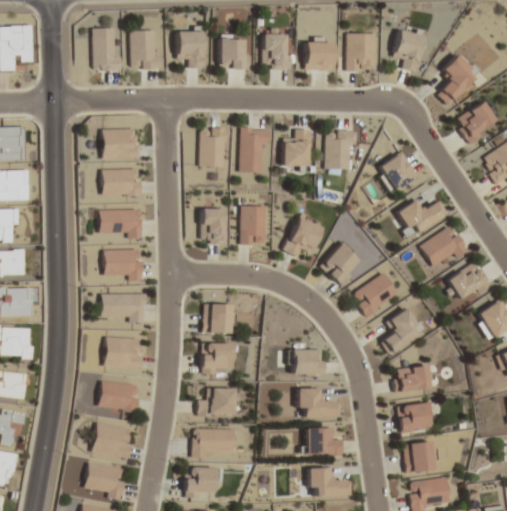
[(93,28),(93,70),(122,70),(122,49),(115,49),(115,28),(93,28)]
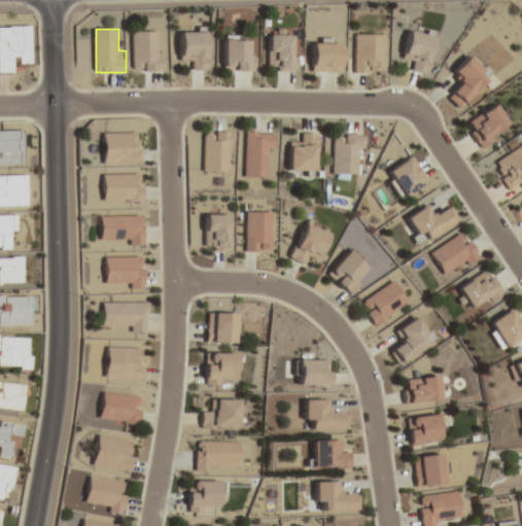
[(182,29),(182,60),(192,60),(192,70),(210,70),(211,29),(182,29)]
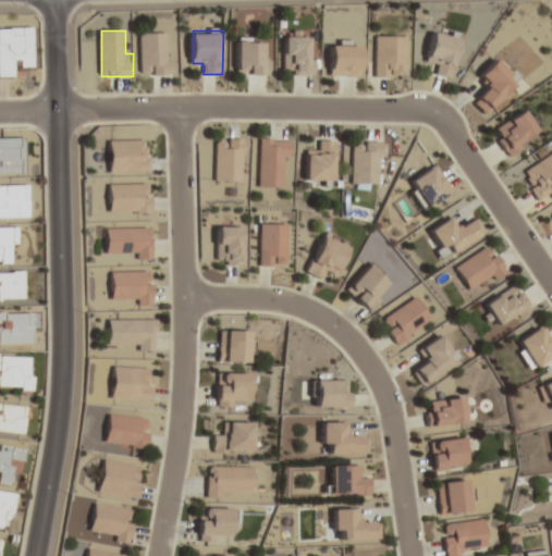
[(463,36),(436,31),(429,62),(439,64),(438,74),(455,77),(463,36)]
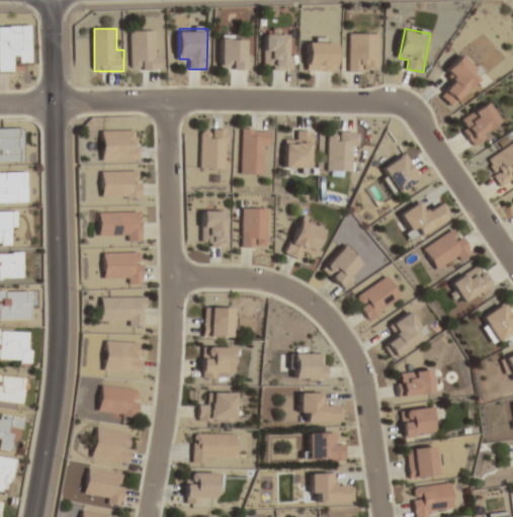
[(134,31),(134,70),(165,70),(165,50),(156,51),(156,31),(134,31)]
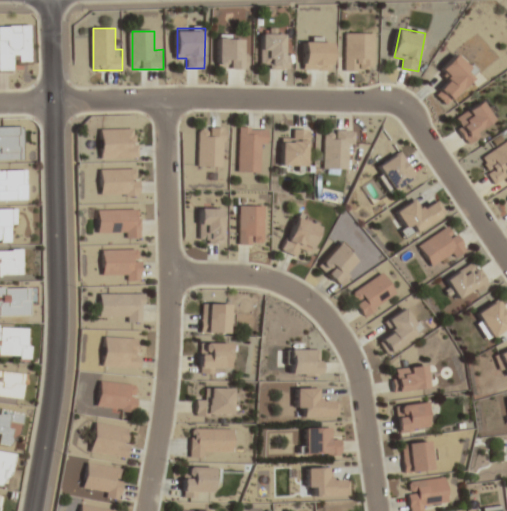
[(290,70),(290,33),(263,33),(263,70),(290,70)]
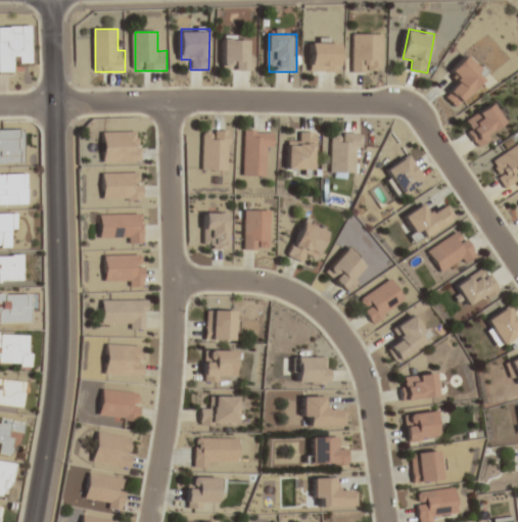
[(355,73),(385,73),(385,35),(355,35),(355,73)]
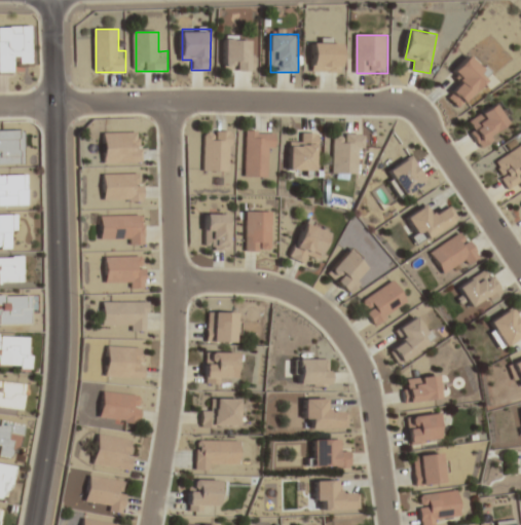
[(225,72),(258,72),(258,50),(252,50),(252,38),(225,38),(225,72)]
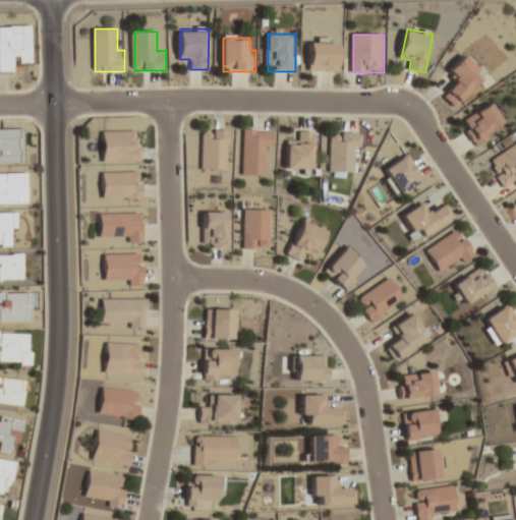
[(311,71),(340,71),(340,41),(311,41),(311,71)]
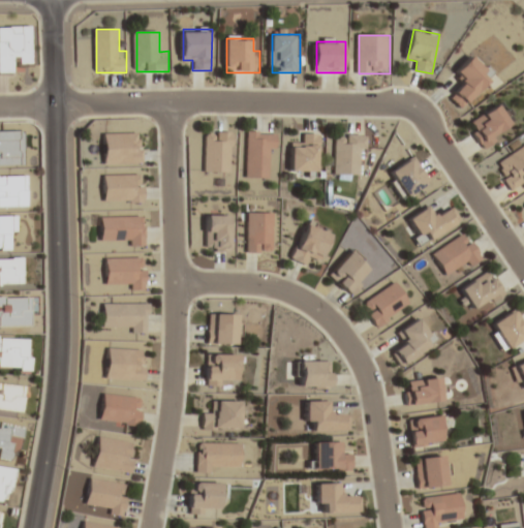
[(464,109),(497,75),(475,55),(458,72),(465,80),(451,95),(464,109)]
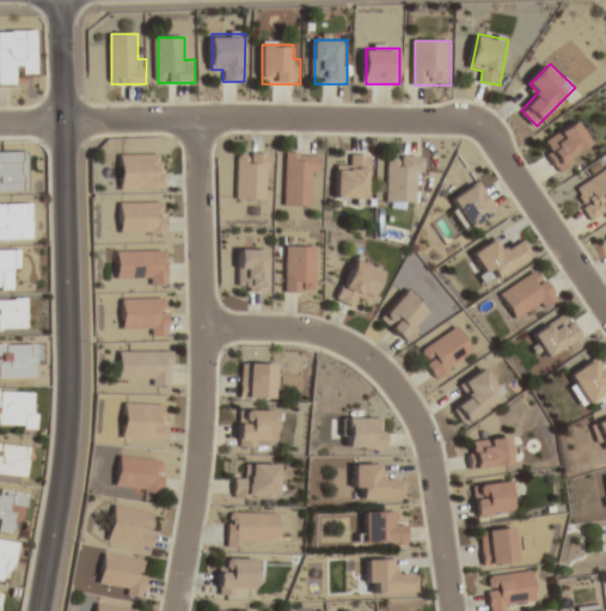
[(544,144),(562,171),(597,148),(579,121),(544,144)]
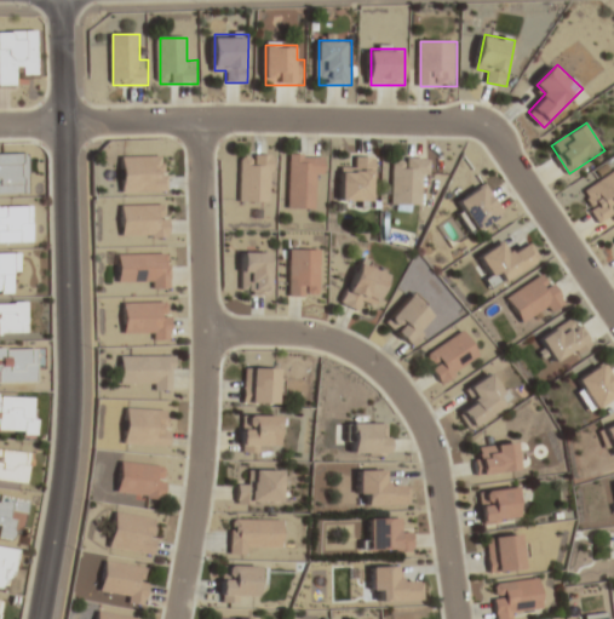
[(32,155),(0,154),(0,195),(32,196),(32,155)]
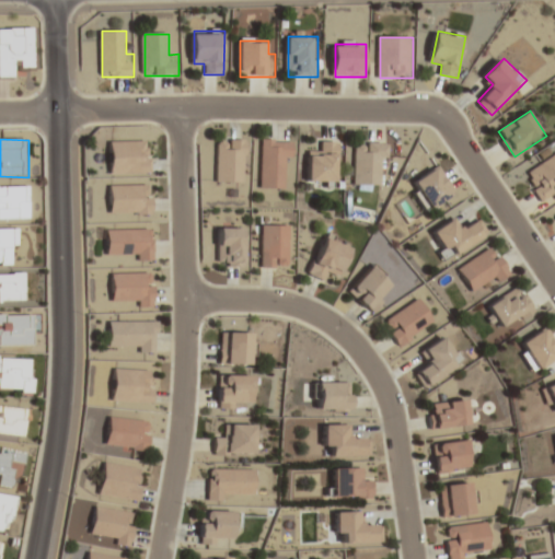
[(247,141),(219,141),(219,183),(247,183),(247,141)]
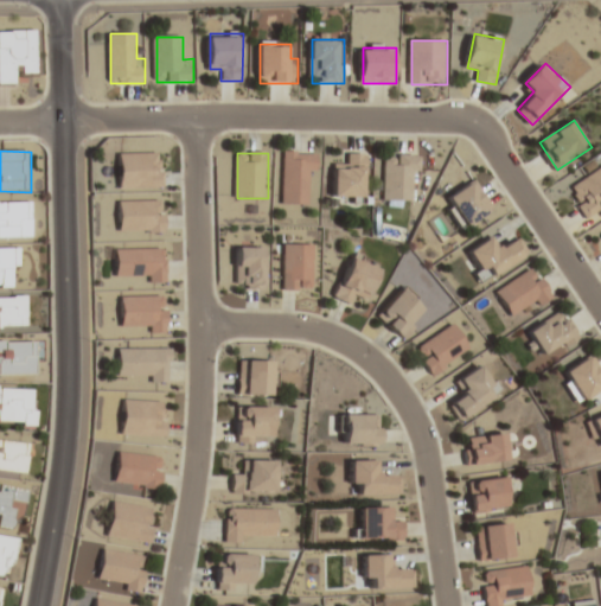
[(165,189),(165,154),(122,154),(122,189),(165,189)]
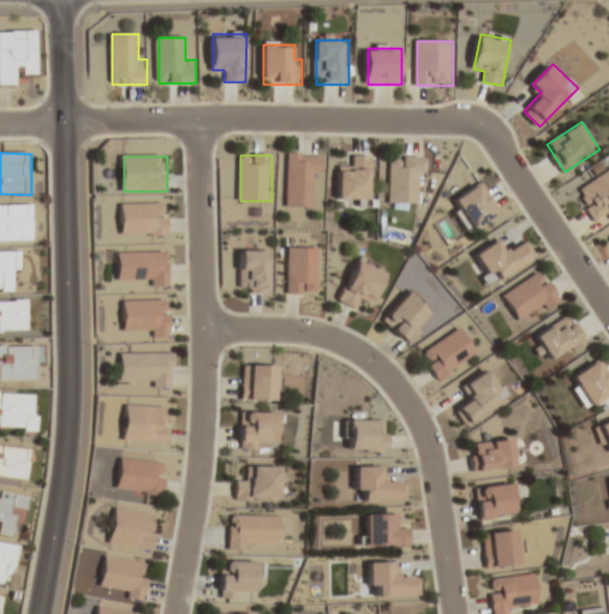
[(290,208),(318,208),(318,156),(290,156),(290,208)]
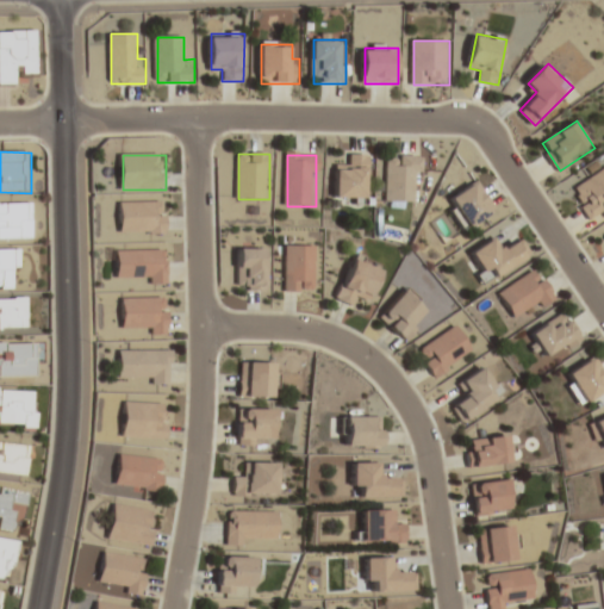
[(371,155),(349,155),(349,167),(338,167),(338,199),(371,199),(371,155)]
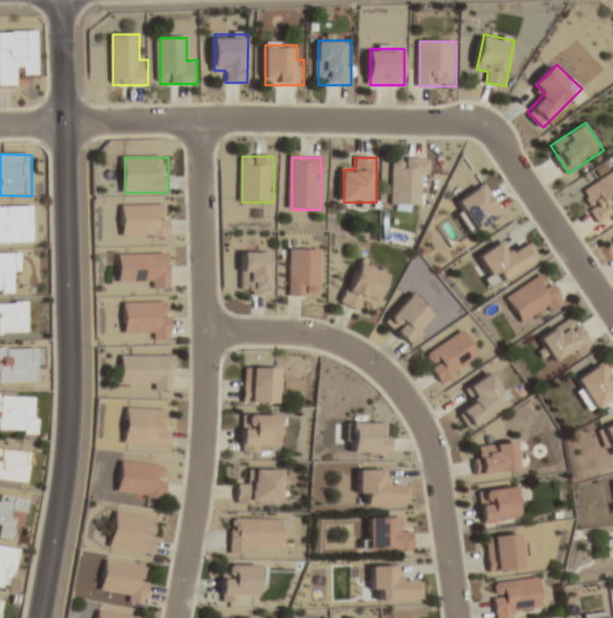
[(423,207),(423,183),(433,183),(433,157),(394,157),(394,207),(423,207)]
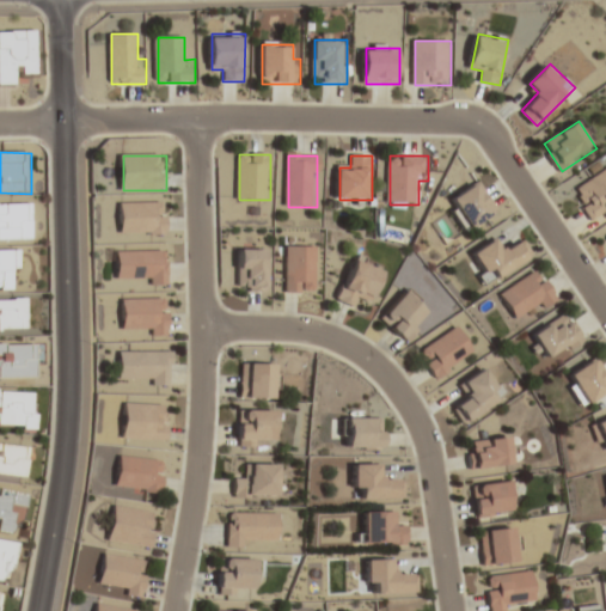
[(605,171),(575,190),(594,220),(605,213),(605,171)]
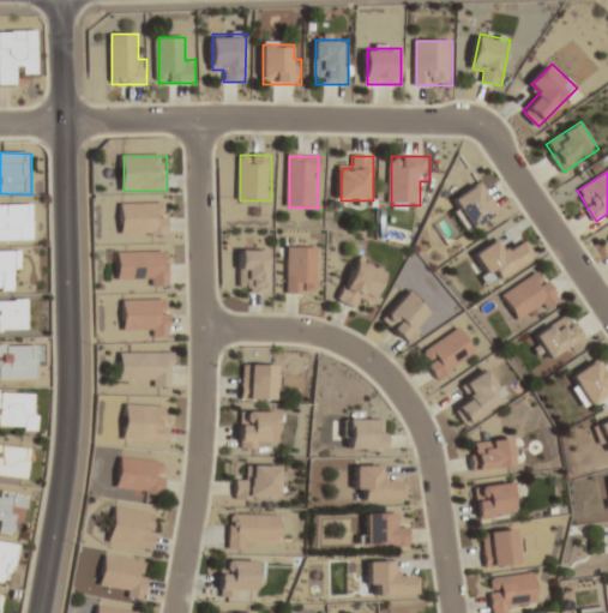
[(451,205),(471,233),(504,210),(482,181),(451,205)]
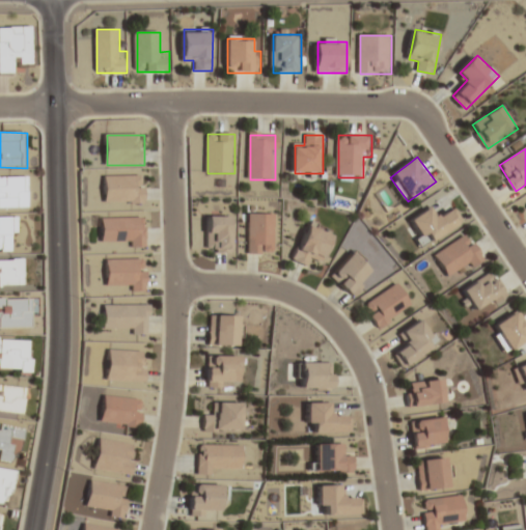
[(107,175),(107,203),(146,203),(146,175),(107,175)]
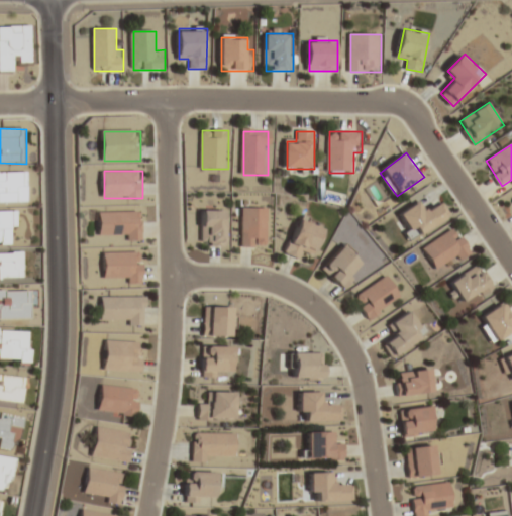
[(0,203),(29,203),(29,173),(0,172),(0,203)]
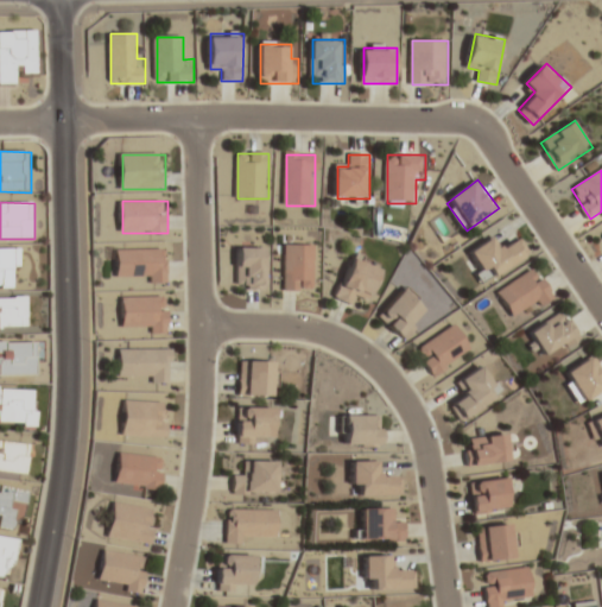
[(533,257),(523,239),(502,252),(495,240),(468,255),(486,285),(533,257)]
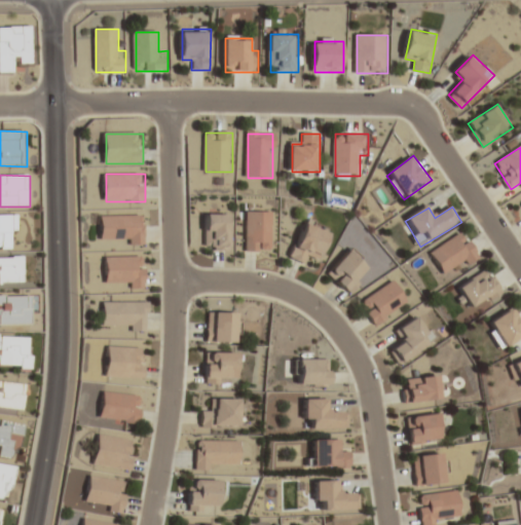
[(273,253),(273,212),(248,212),(248,253),(273,253)]
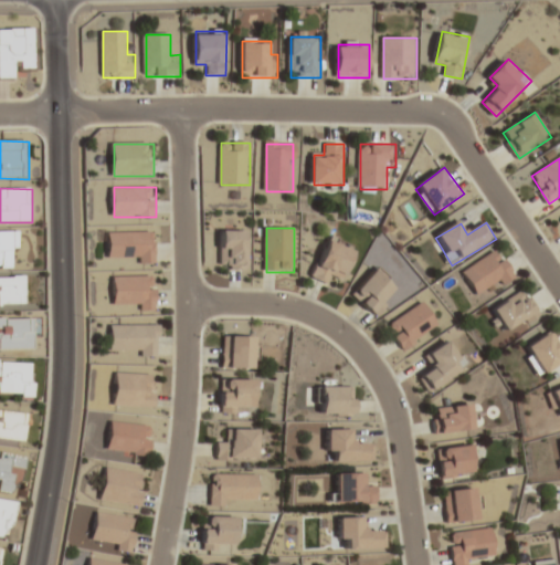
[(21,252),(21,231),(0,231),(0,268),(14,269),(14,252),(21,252)]
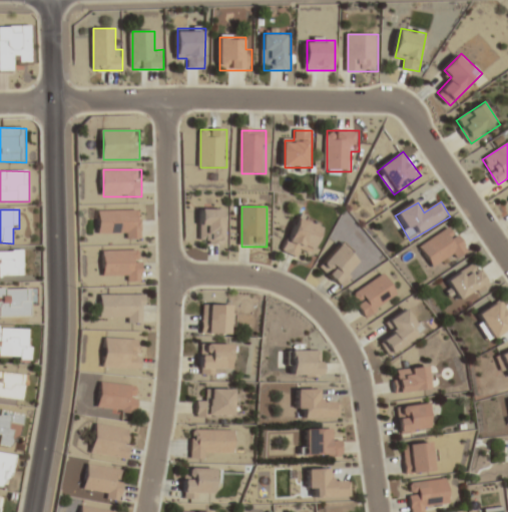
[(224,209),(200,209),(200,245),(224,245),(224,209)]
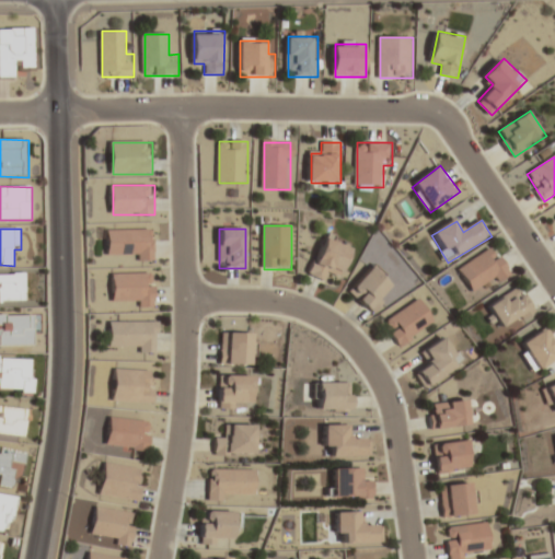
[(155,258),(155,231),(110,231),(110,258),(155,258)]
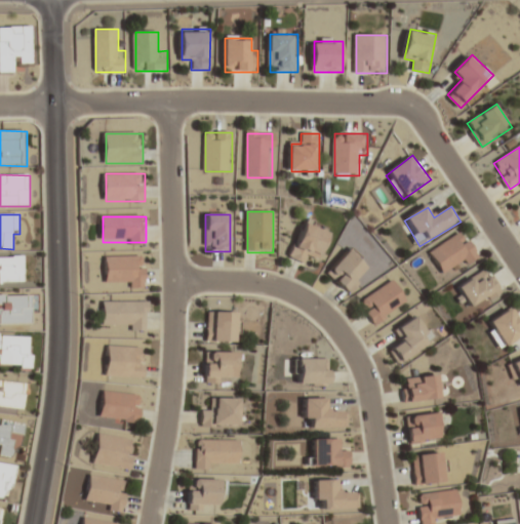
[(291,258),(307,265),(311,256),(320,260),(332,230),(308,219),(291,258)]
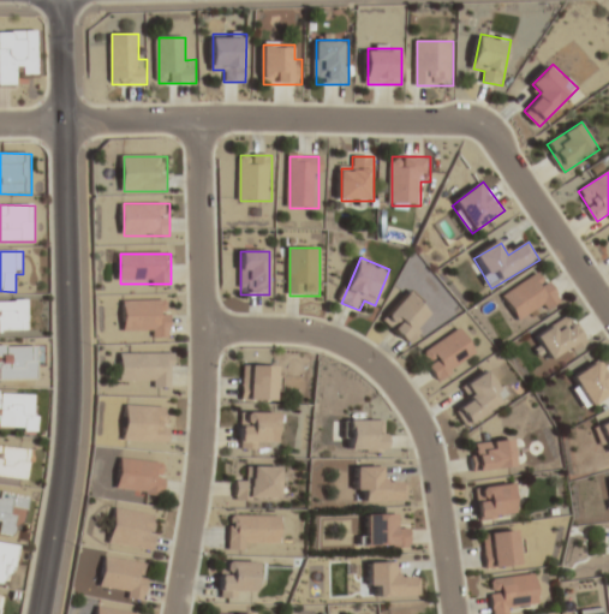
[(561,300),(543,274),(506,298),(524,326),(561,300)]
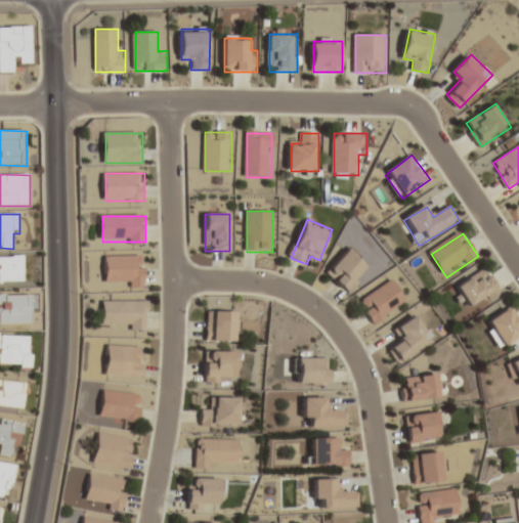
[(372,269),(349,250),(328,274),(350,294),(372,269)]
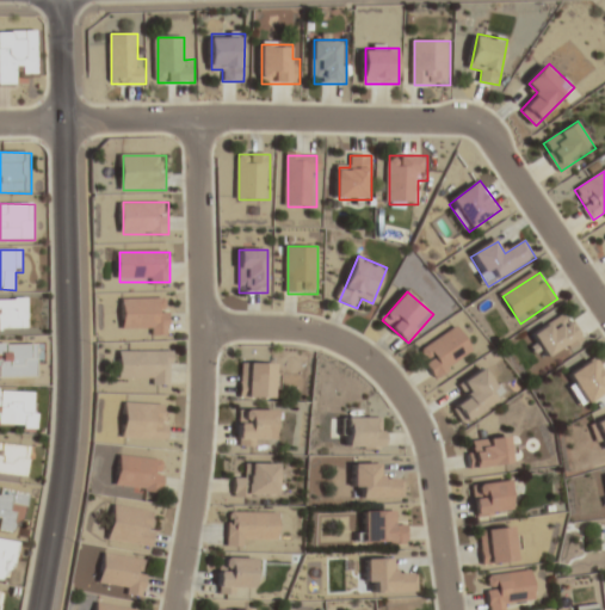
[(0,330),(31,331),(31,300),(0,299),(0,330)]
